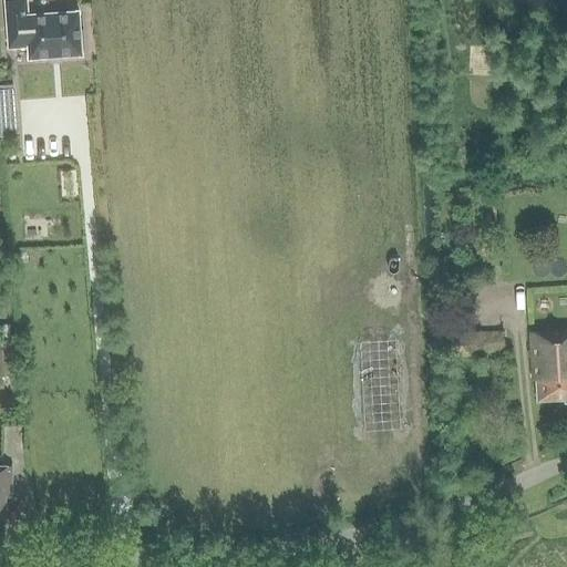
[(28,47),(29,60),(81,54),(81,47),(84,47),(82,28),(79,28),(76,11),(27,16),(24,0),(8,0),(3,0),(8,49),(28,47)]
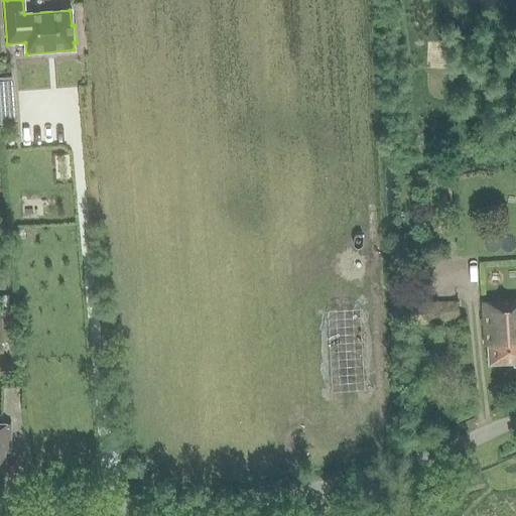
[(0,98),(14,97),(12,78),(0,78),(0,98)]
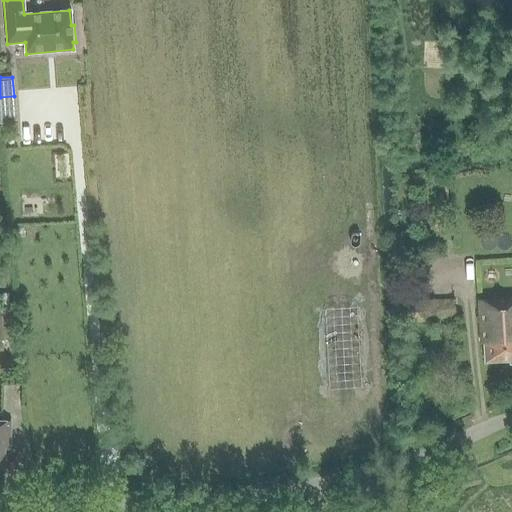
[(511,359),(511,296),(494,297),(495,299),(479,300),(481,342),(485,342),(485,361),(511,359)]
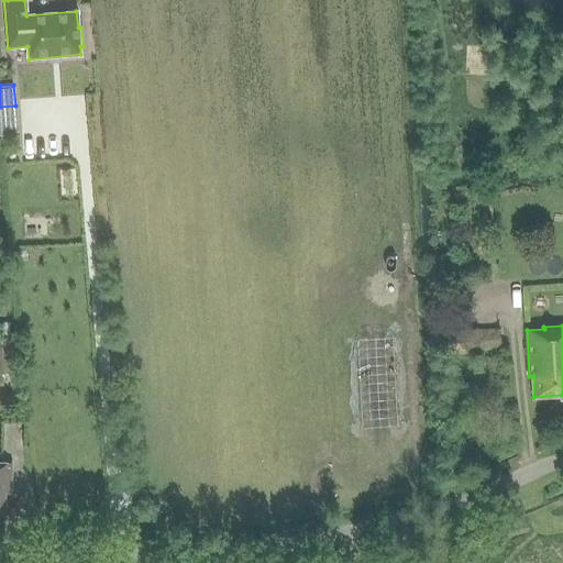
[(451,330),(453,354),(477,353),(475,328),(451,330)]
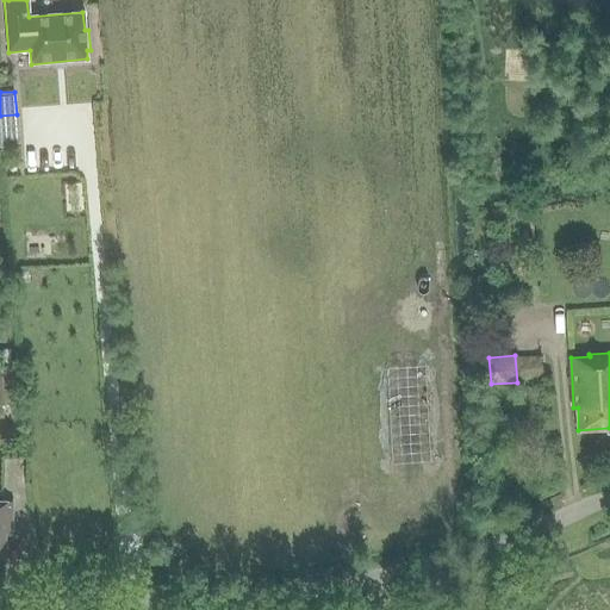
[(0,405),(16,404),(13,366),(0,366),(0,405)]
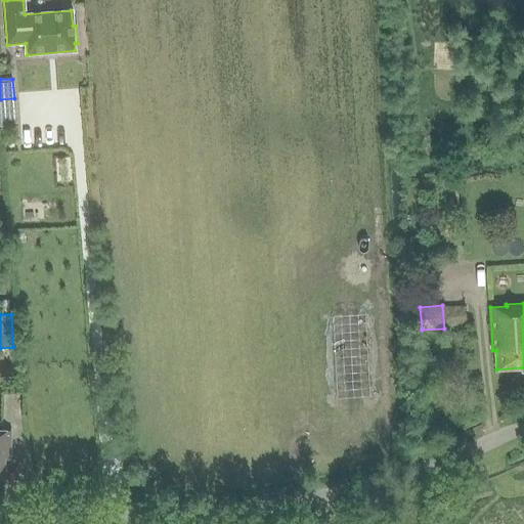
[(373,396),(370,314),(333,315),(335,397),(373,396)]
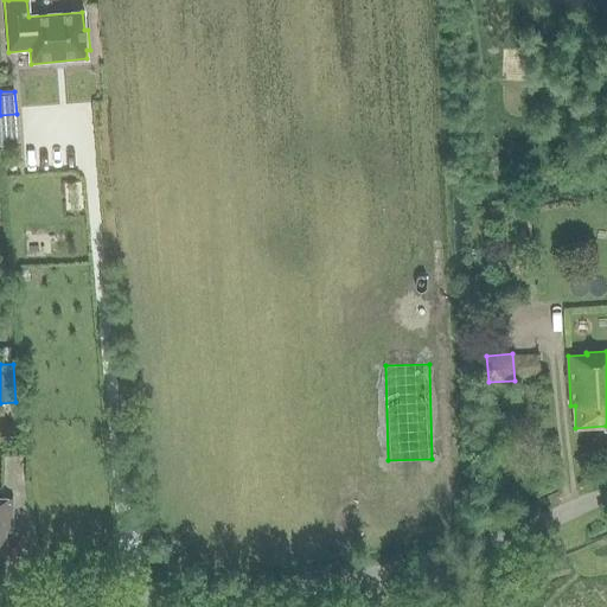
[(11,534),(12,502),(0,500),(0,550),(4,551),(5,532),(11,534)]
